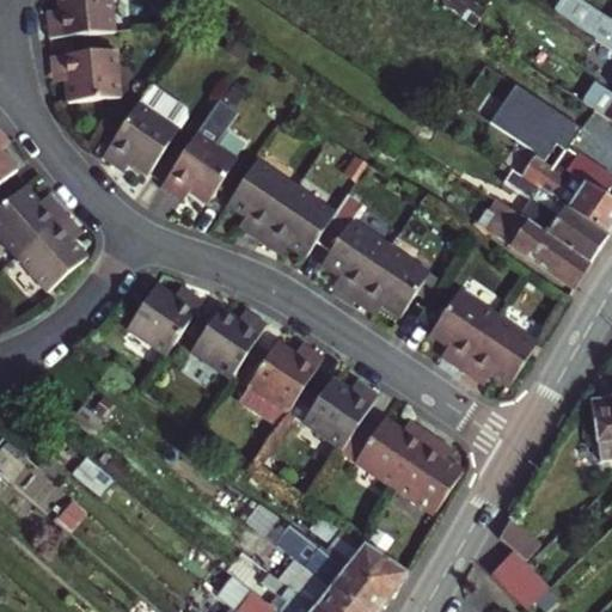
[(51,25),(115,26),(115,0),(66,0),(66,7),(51,7),(51,25)]
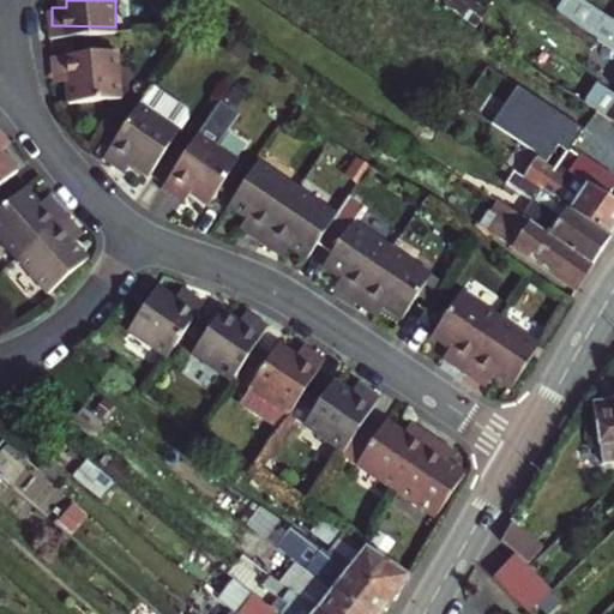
[(613,22),(581,0),(566,0),(557,13),(613,52),(613,22)]
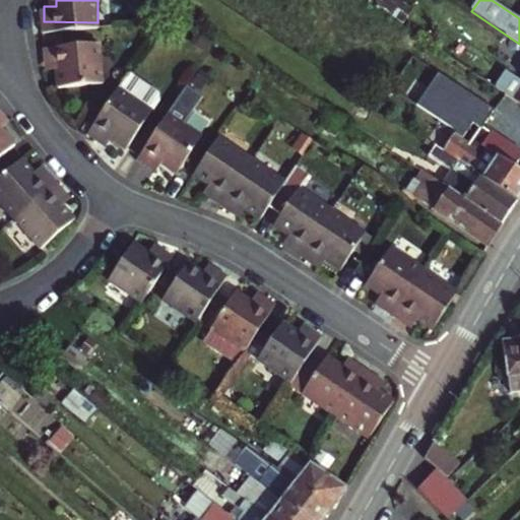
[(101,37),(43,37),(43,46),(53,46),(53,54),(53,74),(100,75),(101,37)]
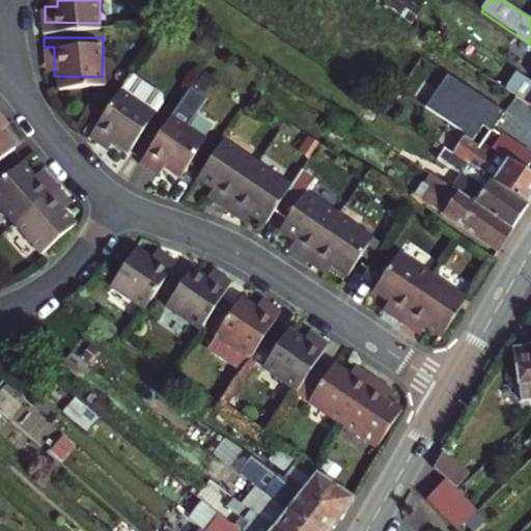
[(44,55),(54,55),(54,47),(44,47),(44,55)]
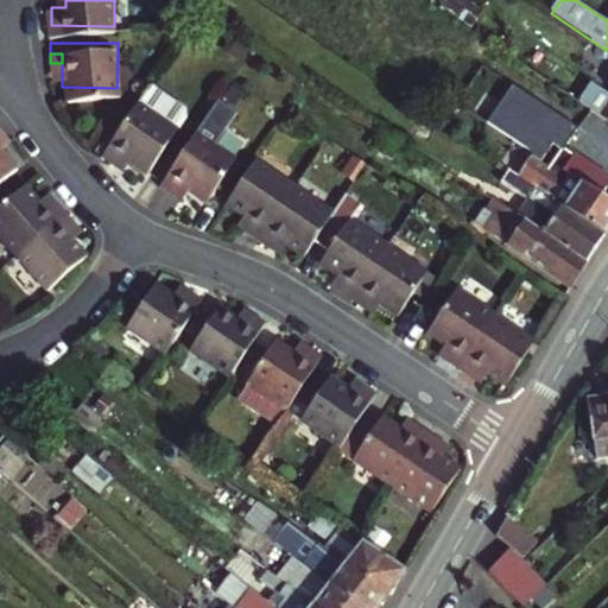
[(147,80),(134,95),(108,127),(92,149),(101,156),(111,145),(118,151),(135,165),(178,112),(178,105),(147,80)]
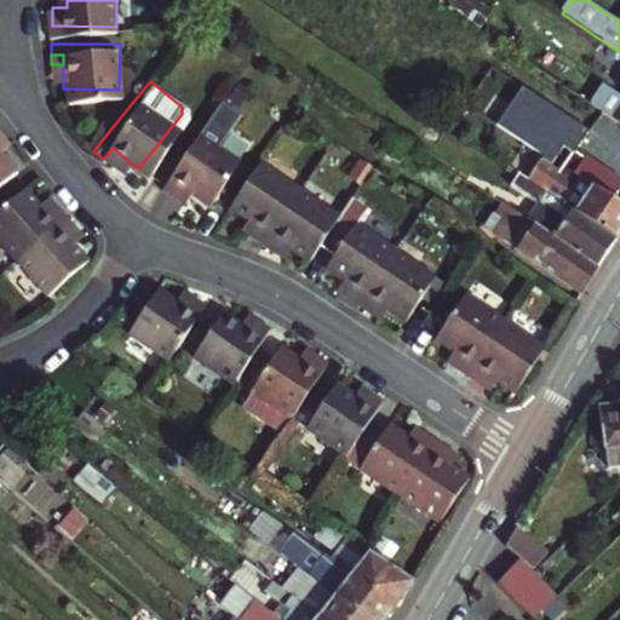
[(600,113),(609,120),(619,127),(619,96),(602,85),(589,105),(600,113)]
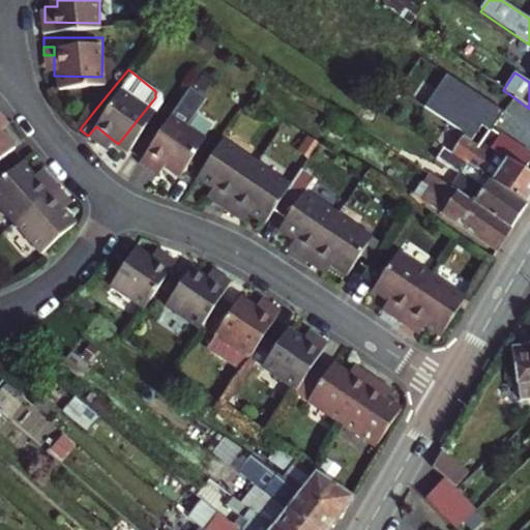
[(494,124),(512,96),(503,90),(481,76),(462,104),(477,113),(494,124)]
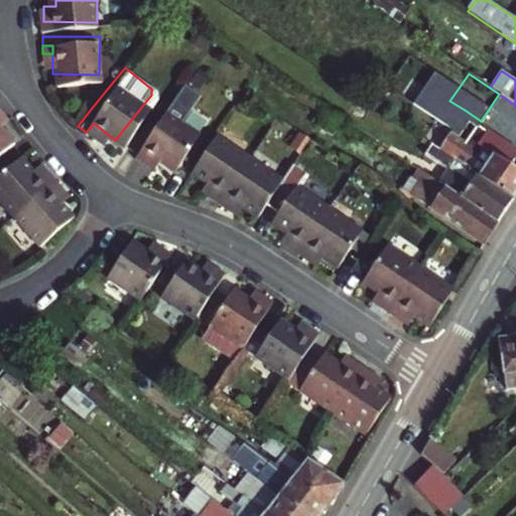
[(195,93),(180,83),(129,157),(138,162),(145,151),(152,156),(168,167),(192,131),(176,120),(195,93)]
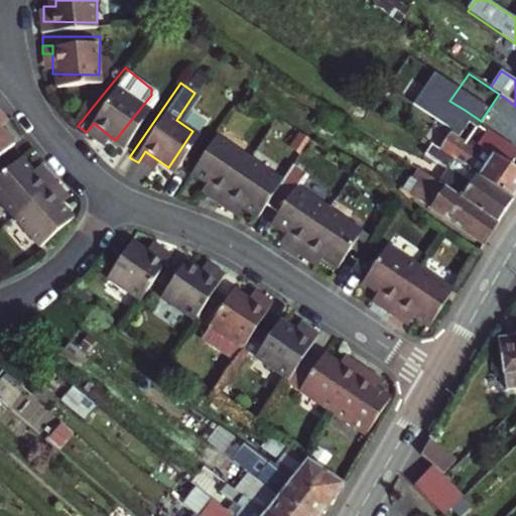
[(453,127),(465,110),(449,101),(424,83),(412,100),(453,127)]
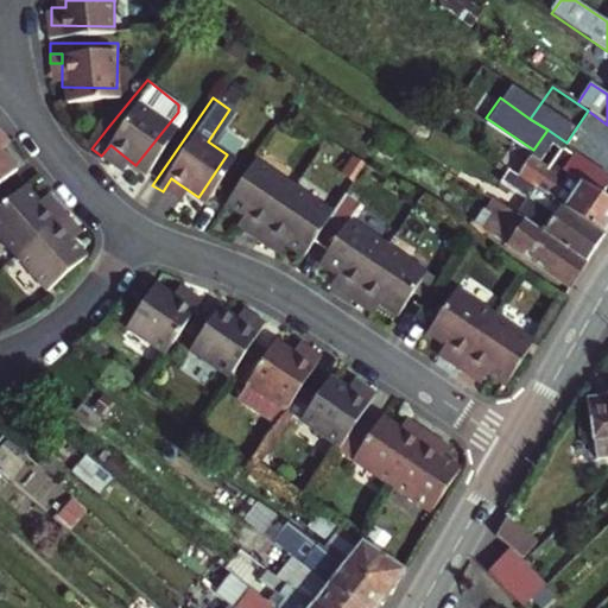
[(0,125),(0,181),(17,168),(0,146),(0,134),(4,131),(0,125)]
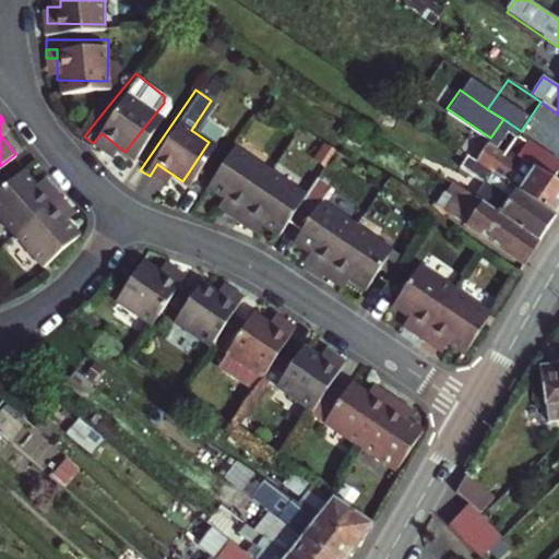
[(9,127),(3,120),(0,123),(0,134),(9,127)]
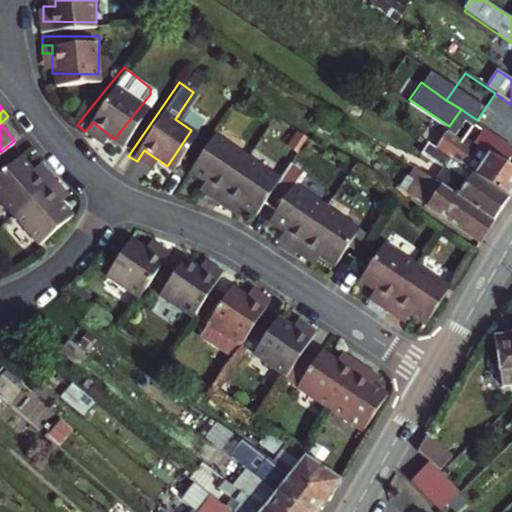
[(85,131),(91,136),(99,127),(93,122),(85,131)]
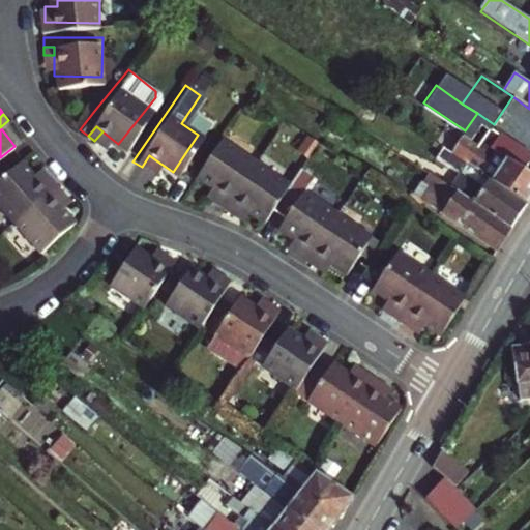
[(495,151),(523,170),(529,159),(529,152),(500,133),(499,135),(490,128),(480,142),(495,151)]
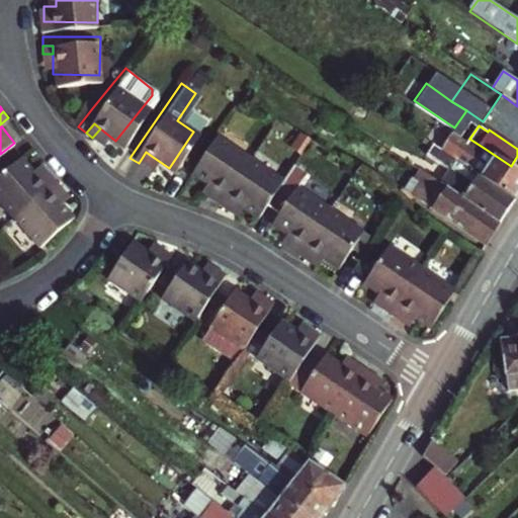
[(451,133),(444,127),(435,140),(443,145),(451,133)]
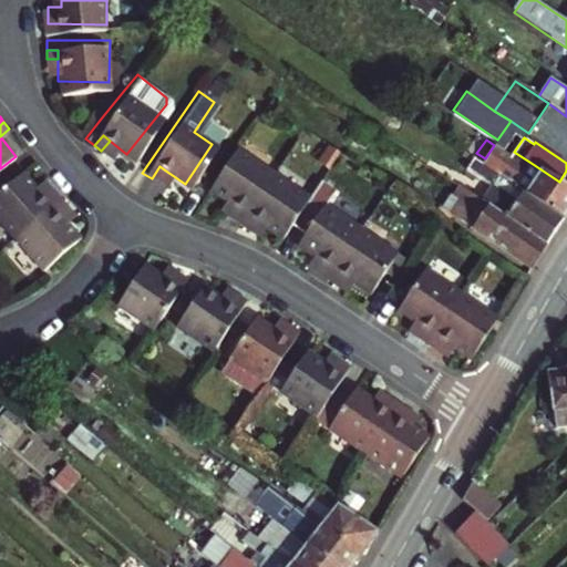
[(498,176),(504,179),(563,219),(566,213),(566,186),(559,182),(529,162),(526,167),(494,145),(485,158),(476,153),(473,158),(481,164),(498,176)]
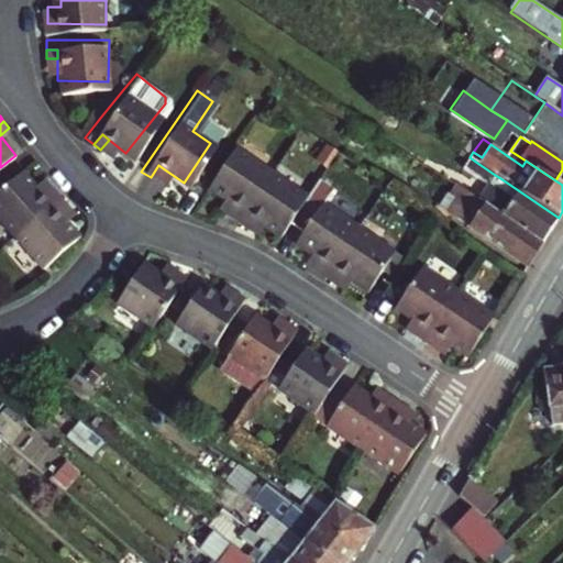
[(232,225),(267,174),(229,148),(201,189),(221,203),(229,208),(222,219),(232,225)]
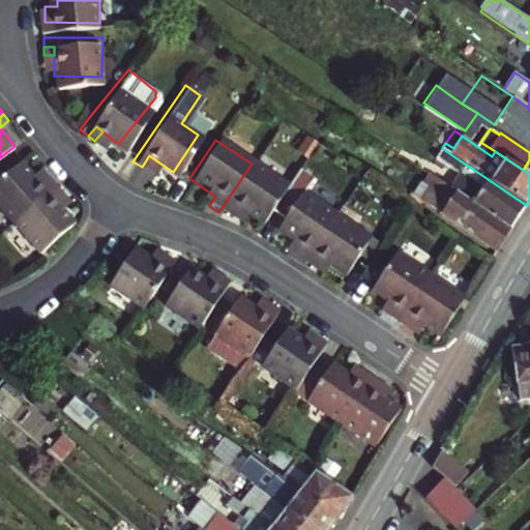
[(461,173),(466,165),(449,153),(444,162),(461,173)]
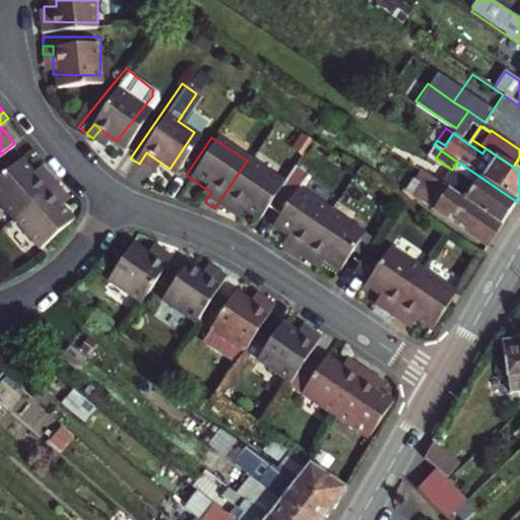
[(146,169),(153,157),(146,152),(139,164),(146,169)]
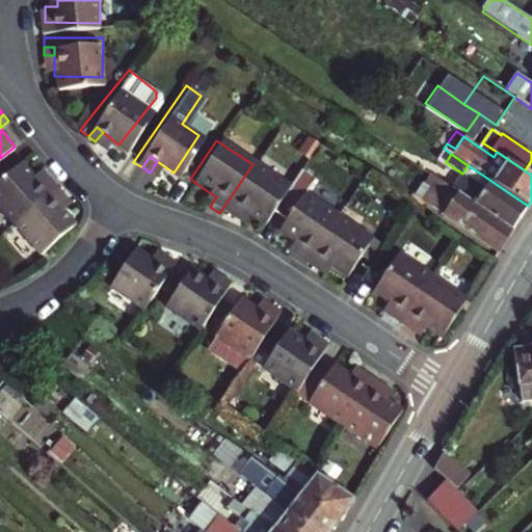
[(0,180),(0,206),(15,222),(56,186),(49,178),(41,185),(35,179),(21,162),(0,180)]
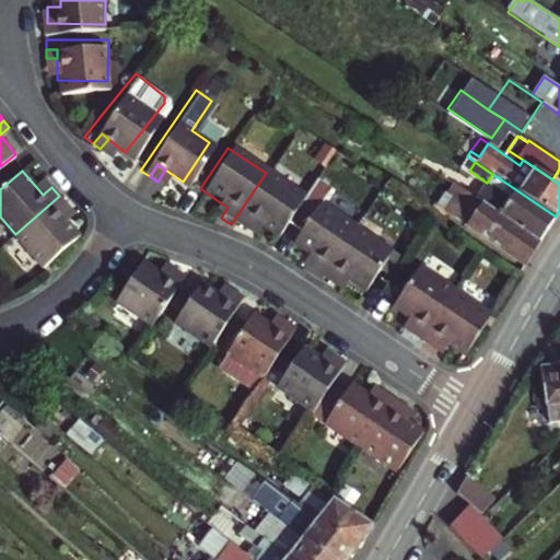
[(253,224),(273,237),(288,218),(302,198),(266,173),(231,224),(237,230),(245,219),(253,224)]
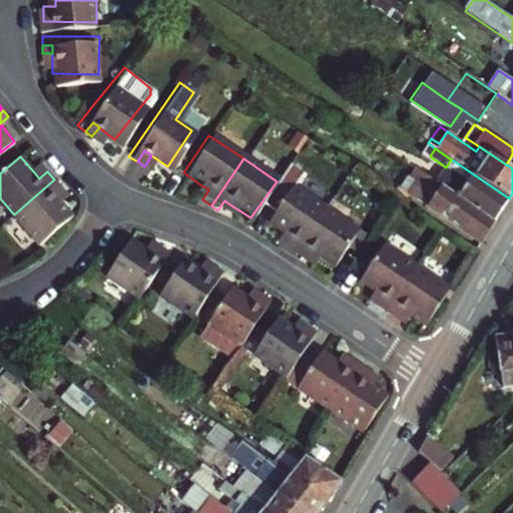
[(298,251),(329,204),(299,183),(308,169),(293,158),(277,181),(264,199),(280,210),(274,219),(288,229),(295,234),(288,244),(298,251)]
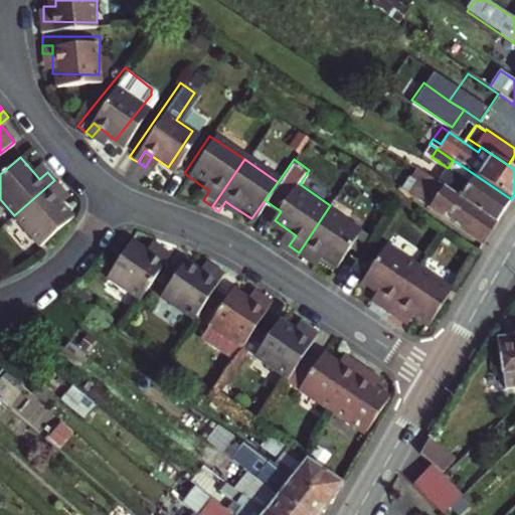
[(442,187),(496,223),(511,199),(458,163),(442,187)]
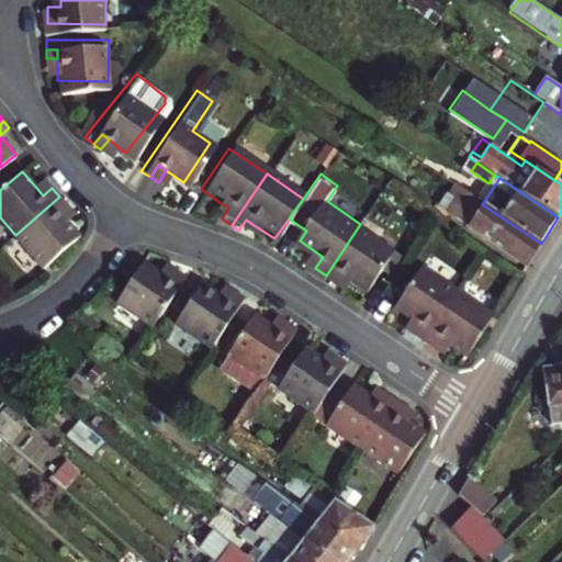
[(43,195),(52,188),(46,181),(37,189),(43,195)]
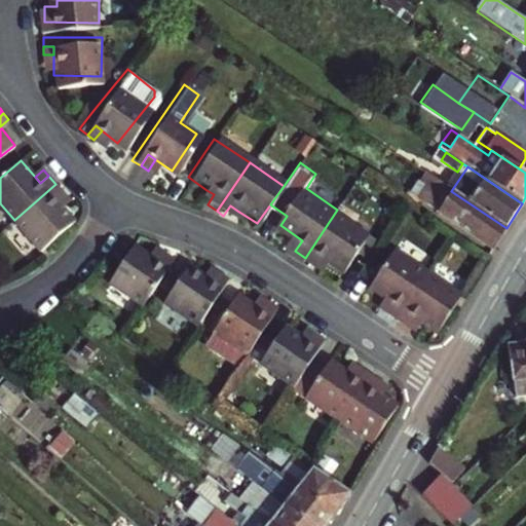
[(419,200),(492,250),(506,228),(451,191),(425,174),(420,183),(427,188),(419,200)]
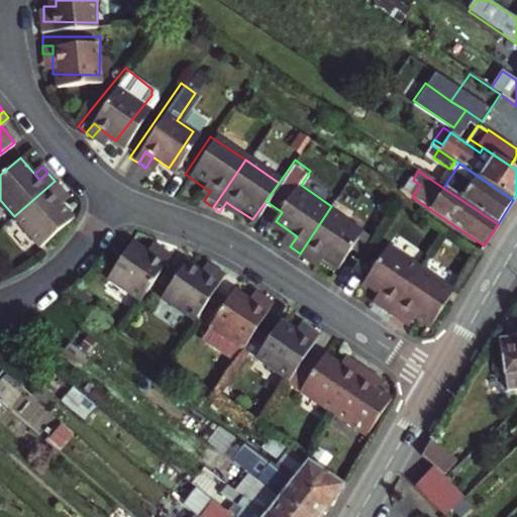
[(55,181),(14,216),(38,244),(71,217),(58,201),(54,196),(62,189),(55,181)]
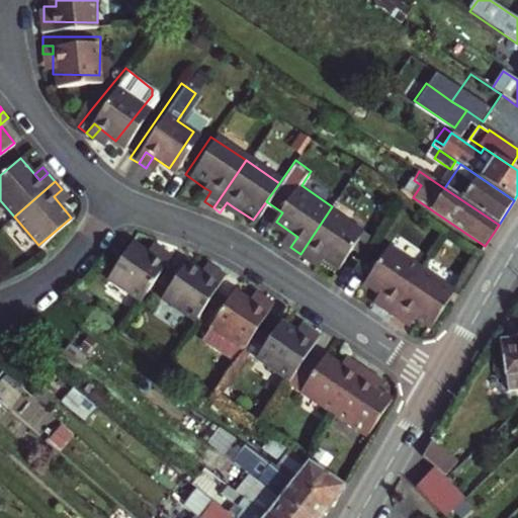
[(197,196),(204,201),(210,191),(203,187),(197,196)]
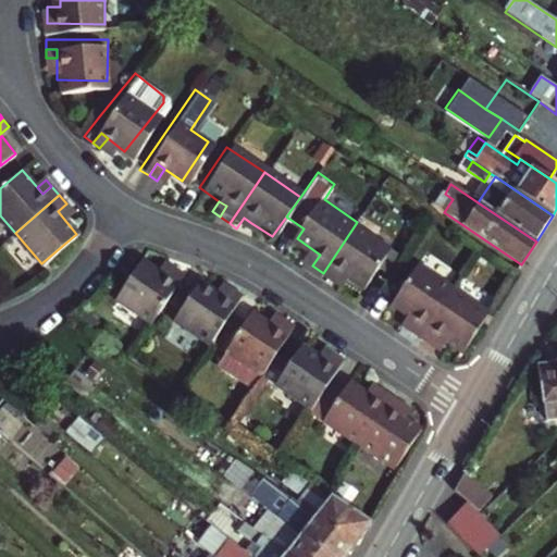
[(71,210),(66,203),(58,211),(62,217),(71,210)]
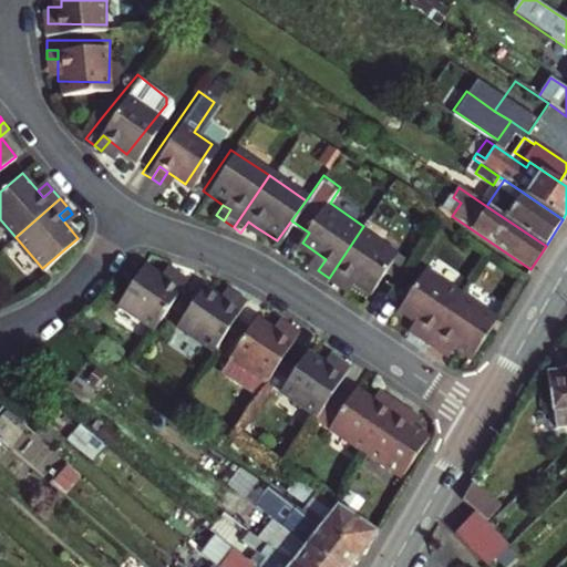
[(248,222),(240,233),(249,237),(256,227),(248,222)]
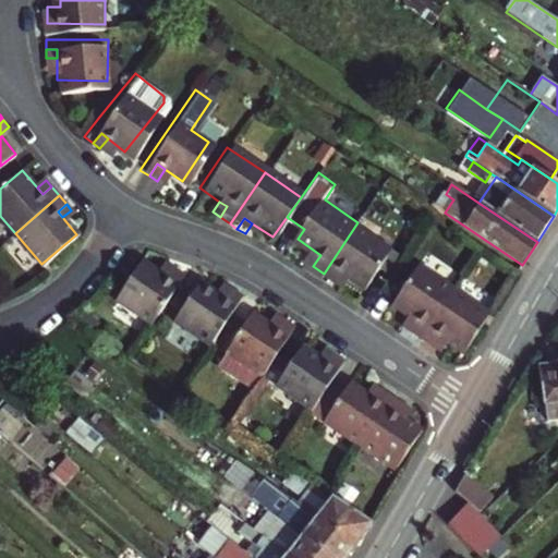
[(348,273),(365,284),(378,265),(386,270),(397,255),(389,250),(392,245),(358,222),(324,274),(331,278),(339,266),(348,273)]
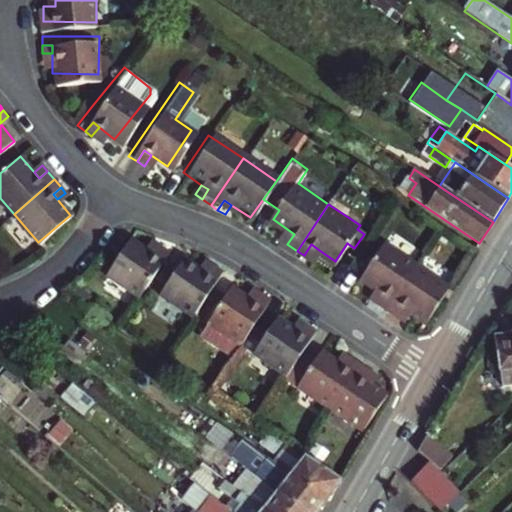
[(367,230),(360,225),(357,229),(364,234),(367,230)]
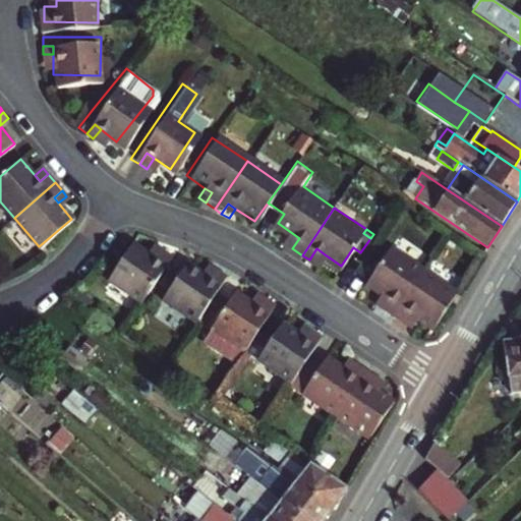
[(299,238),(292,233),(285,243),(292,248),(299,238)]
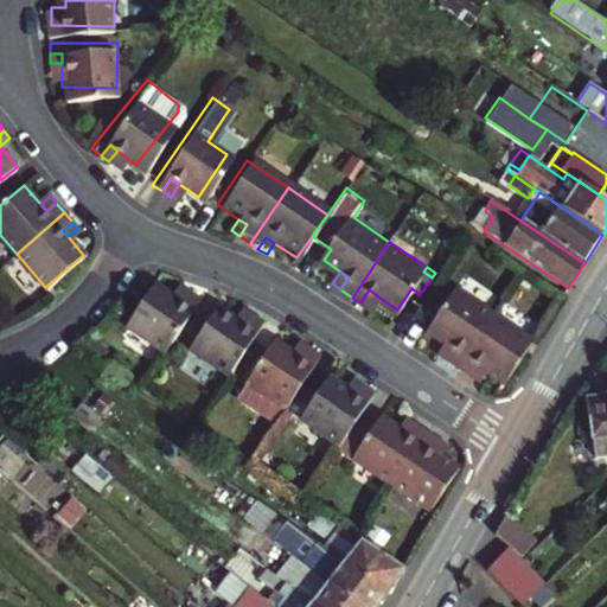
[(370,310),(378,296),(369,289),(360,302),(370,310)]
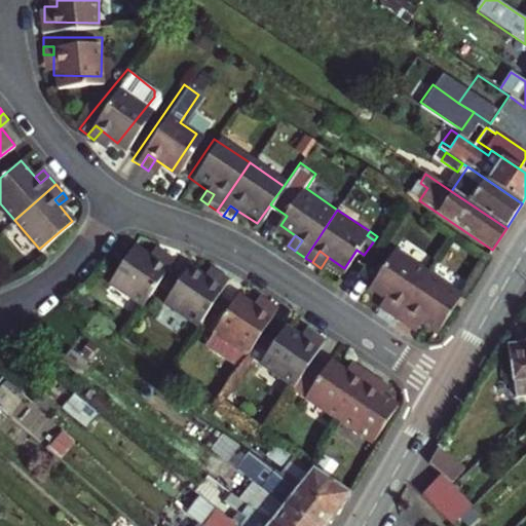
[(398,321),(430,272),(399,251),(373,289),(388,299),(397,304),(389,314),(398,321)]
